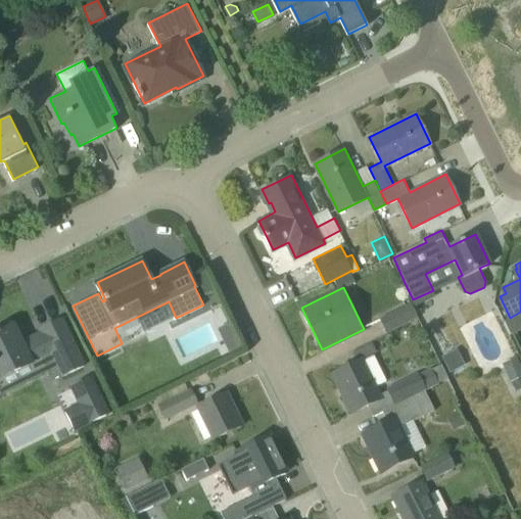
[(380,317),(387,332),(419,316),(412,301),(380,317)]
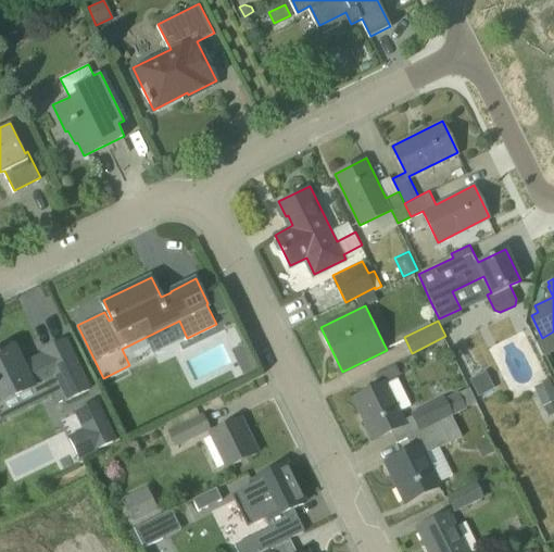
[(90,387),(66,338),(43,349),(45,352),(23,362),(14,343),(0,350),(0,401),(34,385),(45,379),(55,402),(66,398),(90,387)]
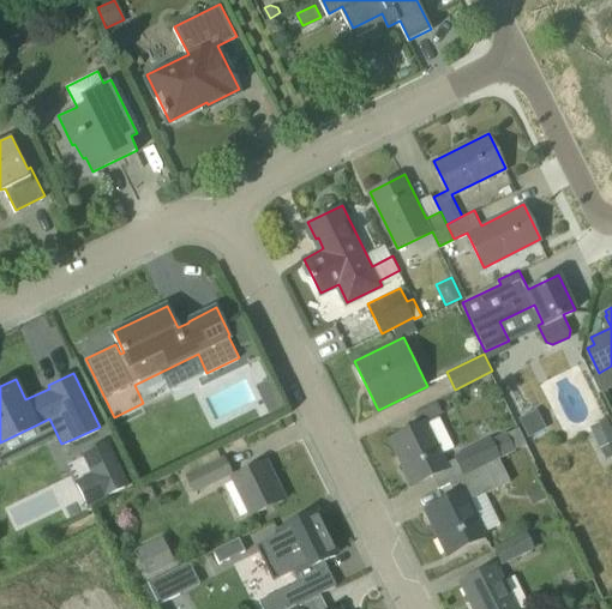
[(537,409),(525,415),(533,430),(545,424),(537,409)]
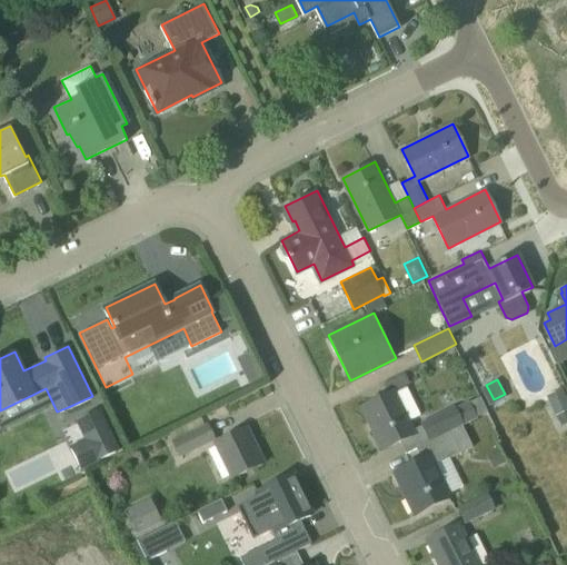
[(407,386),(408,386),(407,385),(395,390),(394,390),(362,405),(384,448),(416,432),(414,428),(413,428),(408,419),(420,413),(407,386)]
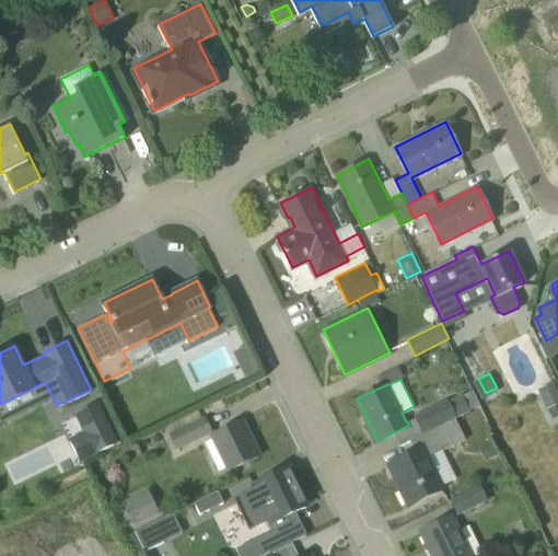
[(557,389),(556,385),(542,391),(548,405),(557,400),(557,389)]
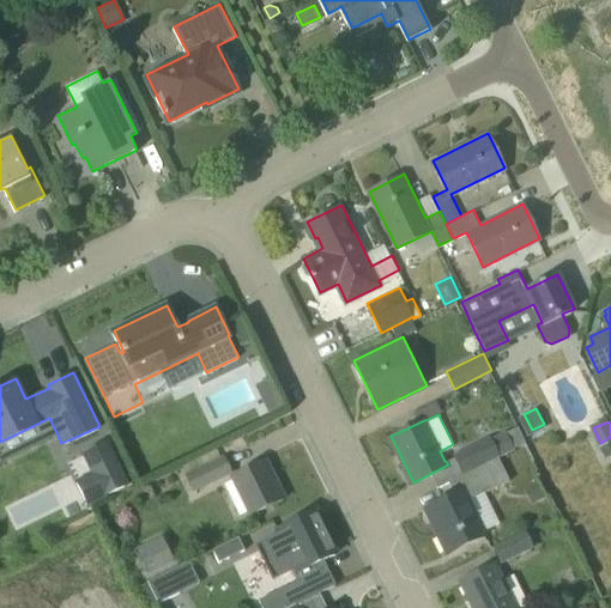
[(455,453),(464,472),(500,454),(514,447),(506,430),(492,437),(491,435),(455,453)]
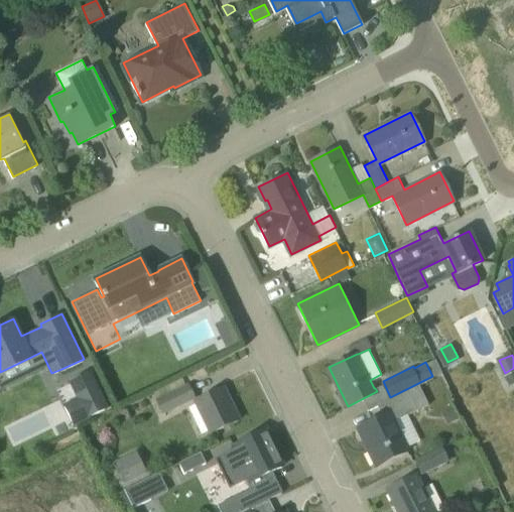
[(90,370),(72,379),(89,415),(107,406),(90,370)]
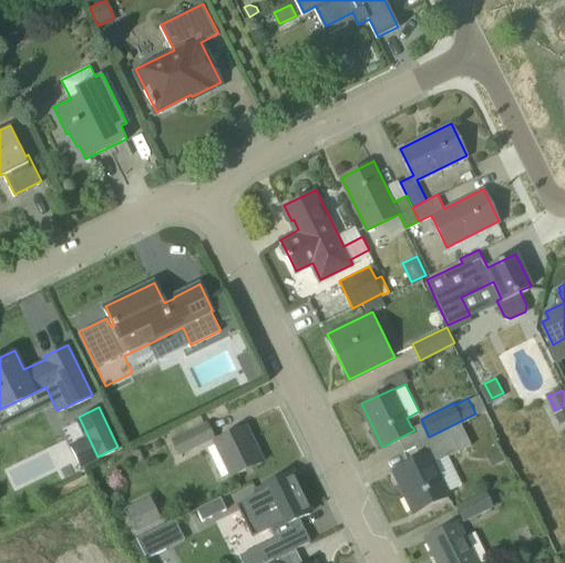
[(171,438),(180,454),(216,437),(208,420),(171,438)]
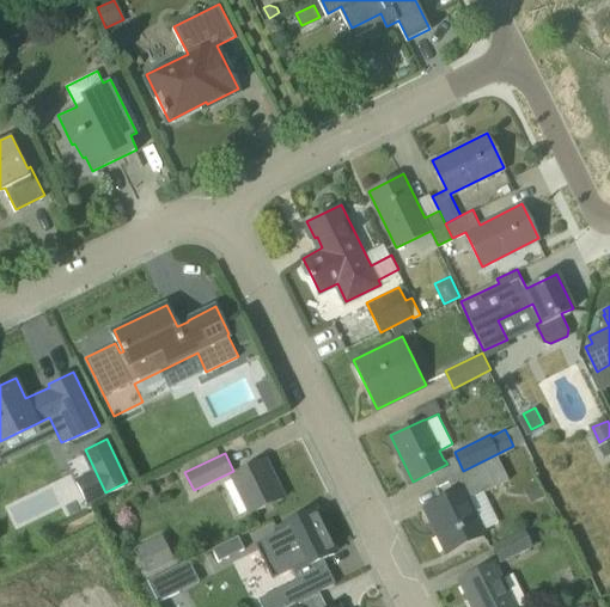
[(499,453),(463,471),(464,472),(457,476),(463,488),(425,506),(447,551),(488,532),(470,496),(510,477),(499,455),(500,455),(499,453)]
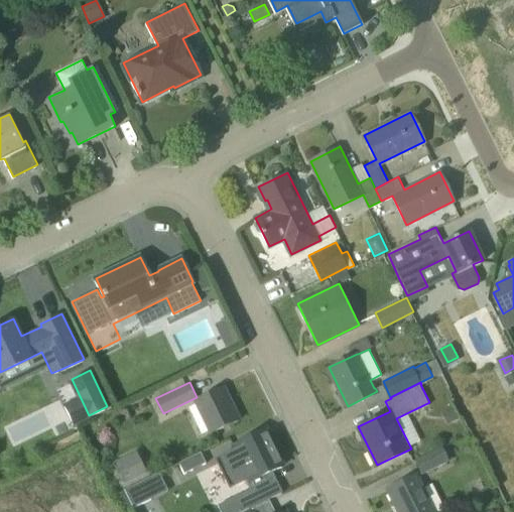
[(195,401),(210,432),(240,417),(232,401),(228,403),(221,388),(195,401)]
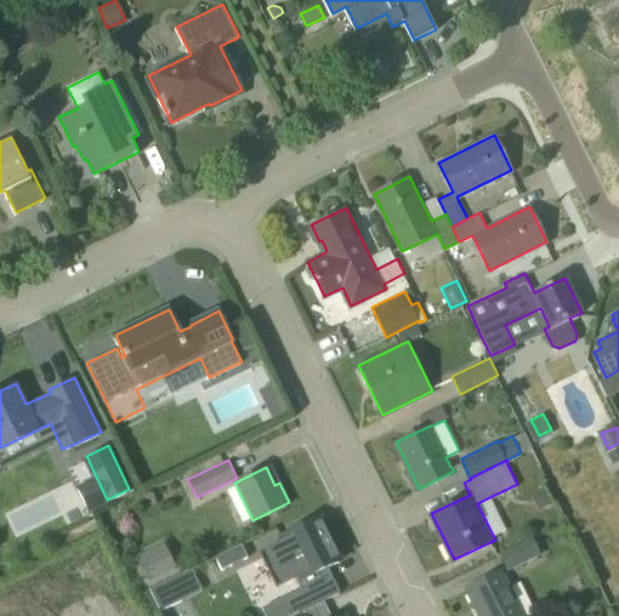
[(531,494),(539,508),(557,500),(550,485),(531,494)]
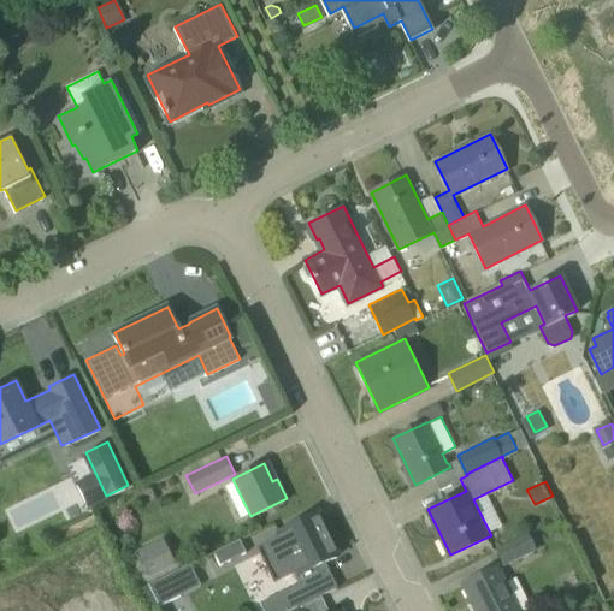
[(261,601),(265,610),(285,610),(296,606),(337,586),(329,569),(324,561),(336,555),(317,514),(263,540),(275,565),(288,559),(300,582),(261,601)]
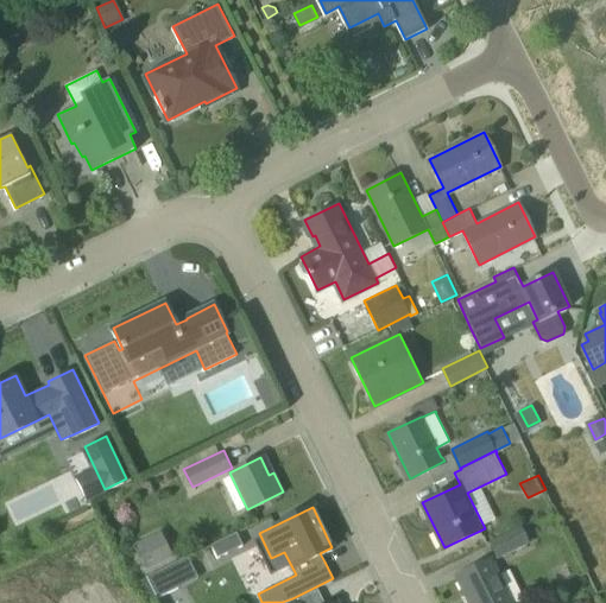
[(488,540),(498,557),(530,541),(522,524),(488,540)]
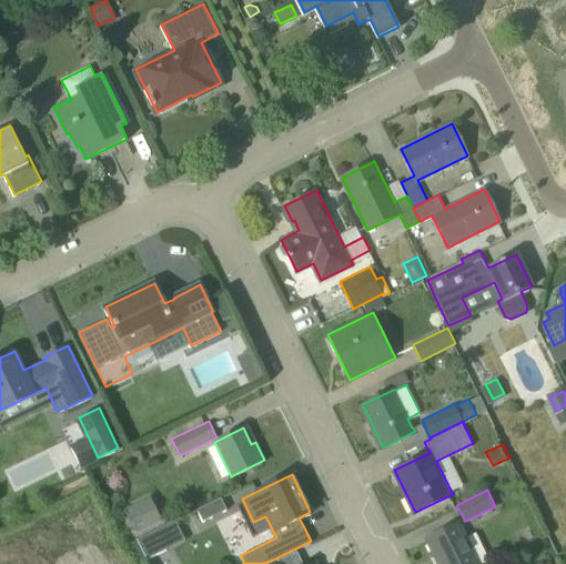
[(125,509),(137,532),(163,520),(151,495),(125,509)]
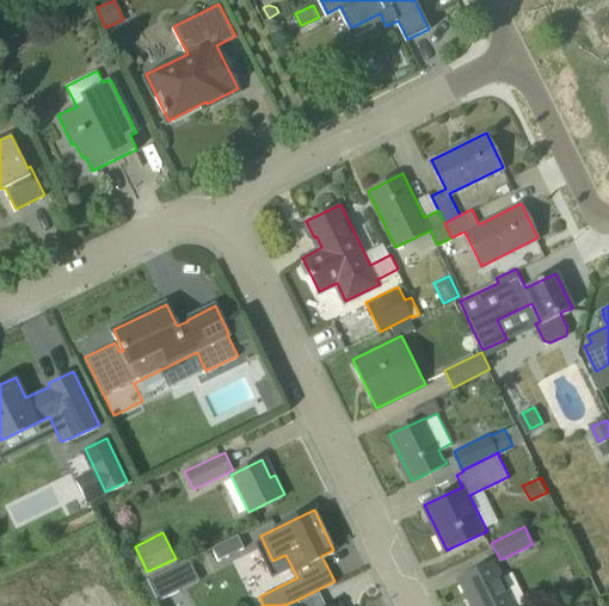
[(223,540),(213,545),(219,558),(229,552),(223,540)]
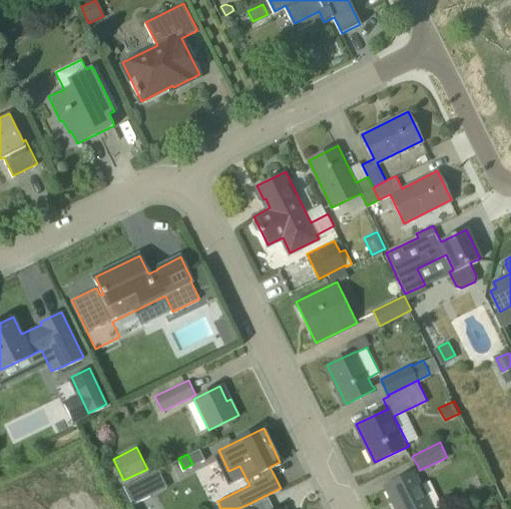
[(386,485),(397,508),(435,508),(416,470),(386,485)]
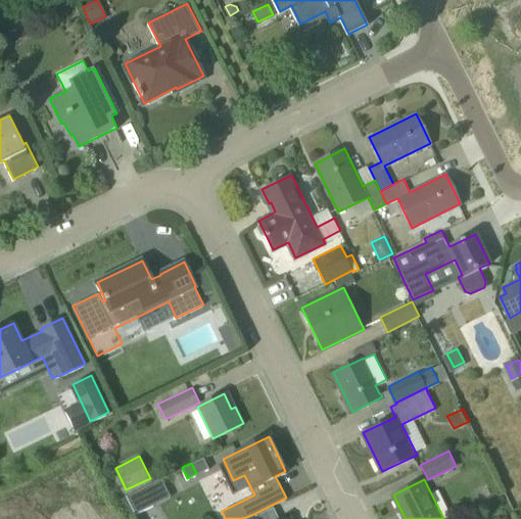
[(145,485),(127,494),(136,513),(154,504),(145,485)]
